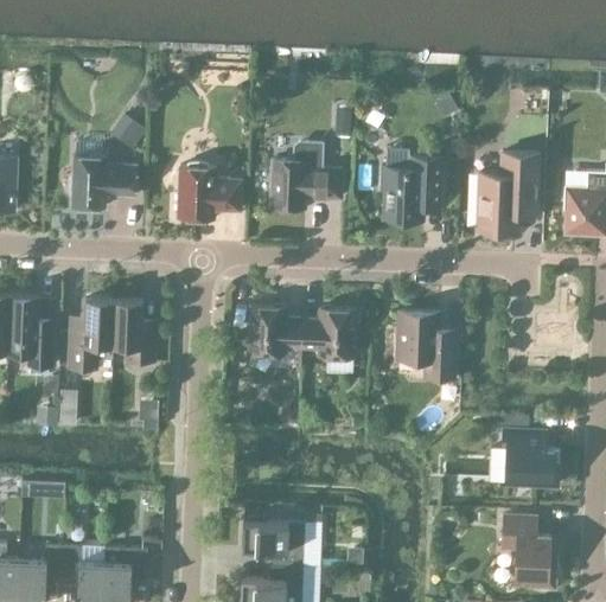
[(342,200),(343,172),(321,171),(323,146),(300,145),(297,149),(295,162),(273,162),(272,209),(305,211),(306,197),(313,197),(313,199),(342,200)]
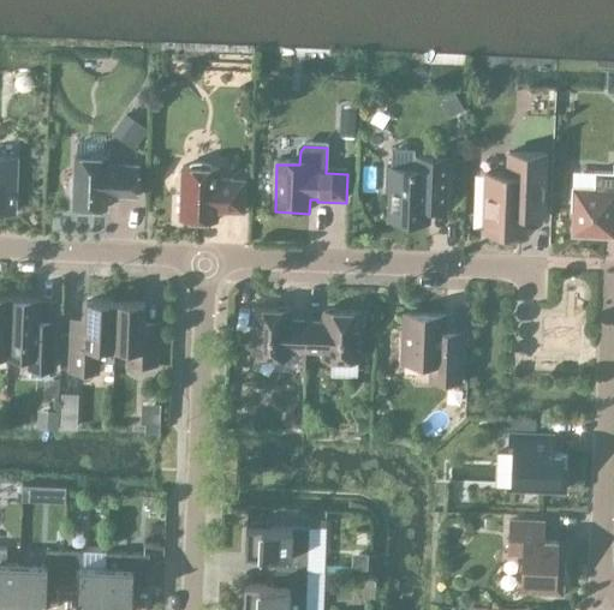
[(488,178),(486,235),(524,237),(524,219),(543,219),(546,157),(510,156),(510,178),(488,178)]
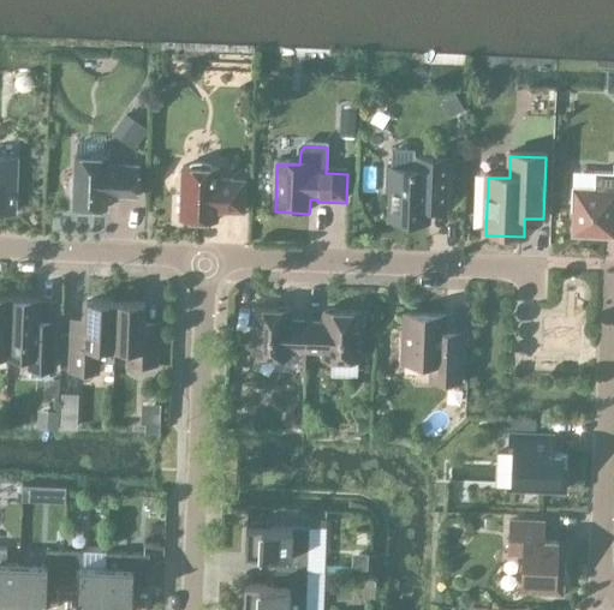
[(70,189),(69,192),(70,197),(71,202),(73,202),(73,211),(107,213),(107,199),(138,201),(139,171),(108,169),(108,161),(75,160),(75,184),(72,184),(70,189)]
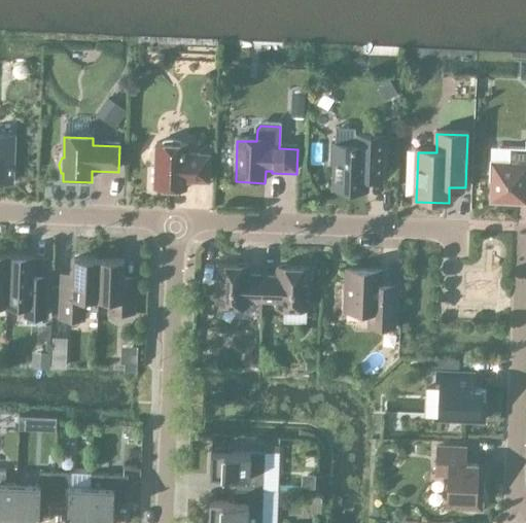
[(334,192),(366,194),(367,181),(384,181),(386,138),(357,137),(356,147),(331,146),(330,167),(335,167),(334,192)]
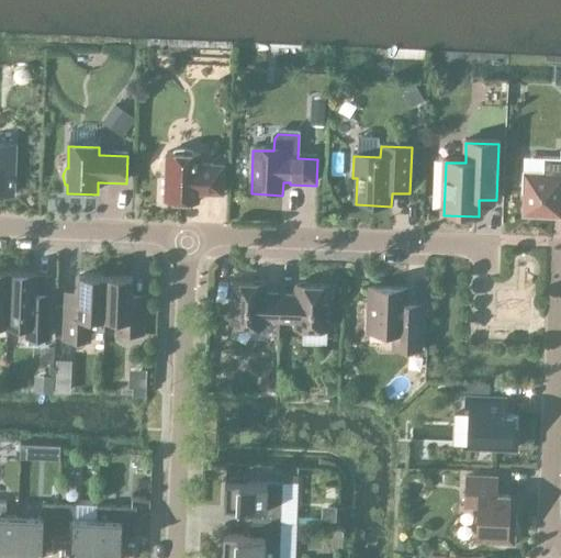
[(0,197),(13,198),(13,185),(15,185),(15,180),(13,180),(15,148),(0,147),(0,197)]
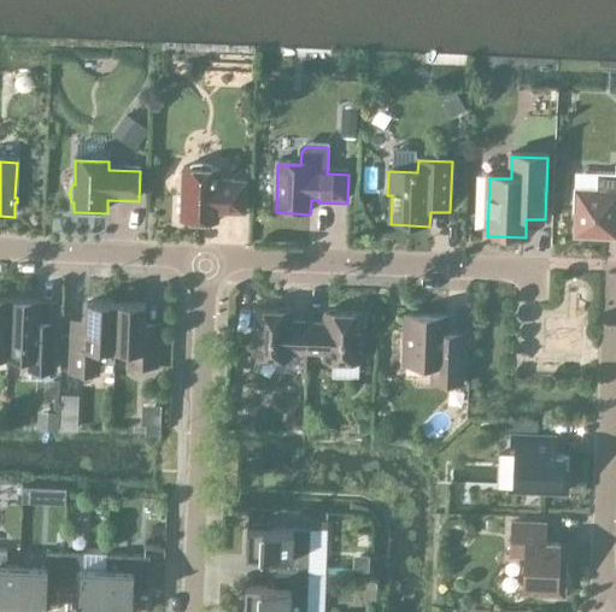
[(176,182),(176,188),(179,192),(182,195),(181,223),(218,225),(218,215),(245,216),(246,186),(220,184),(220,172),(183,171),(183,176),(179,178),(176,182)]
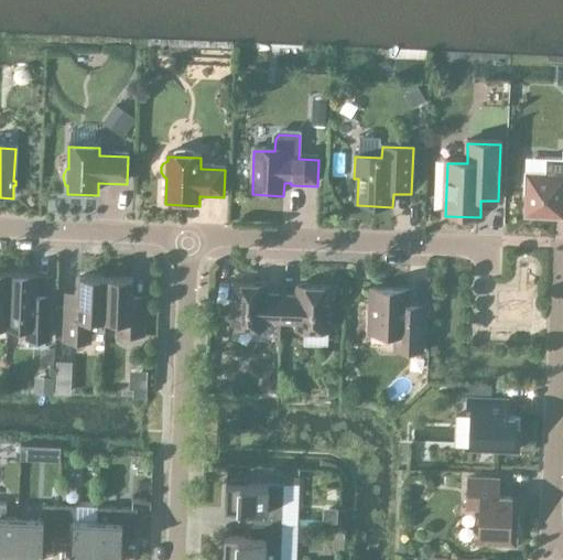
[(526,175),(524,196),(527,196),(526,219),(562,221),(562,162),(545,161),(545,176),(526,175)]
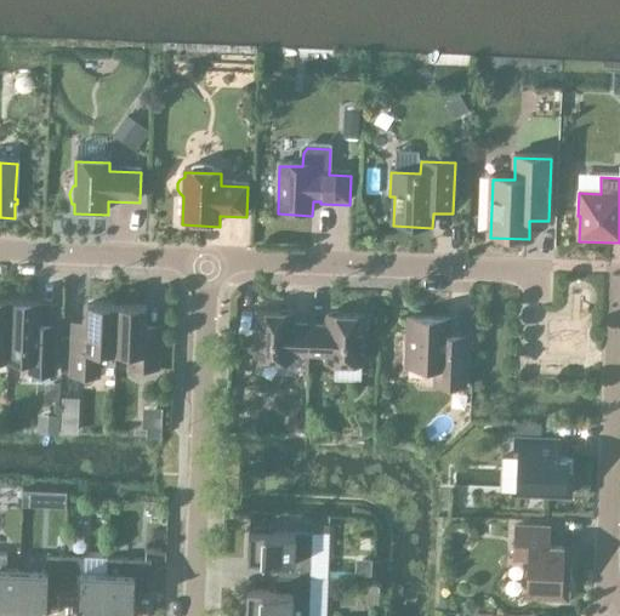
[(0,361),(9,363),(11,304),(0,303),(0,361)]
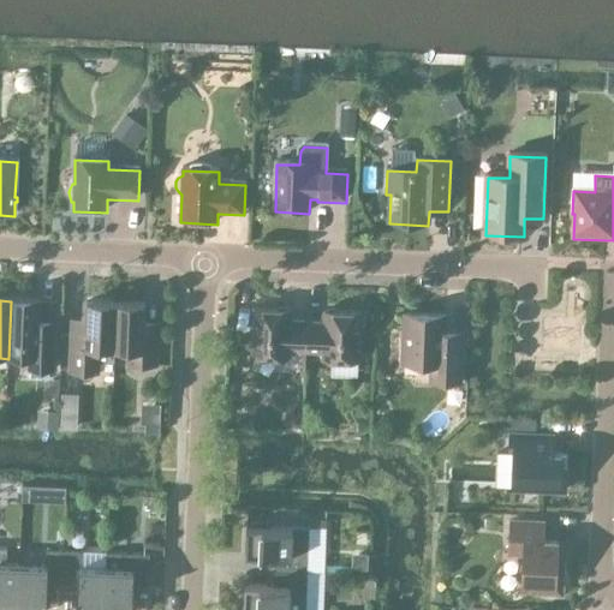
[(11,301),(9,359),(30,360),(29,372),(54,374),(55,326),(40,324),(40,303),(11,301)]
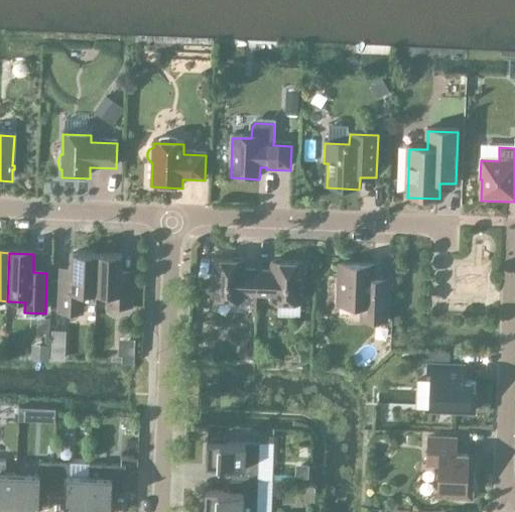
[(96,294),(98,257),(74,256),(73,271),(60,270),(59,314),(83,315),(84,294),(96,294)]
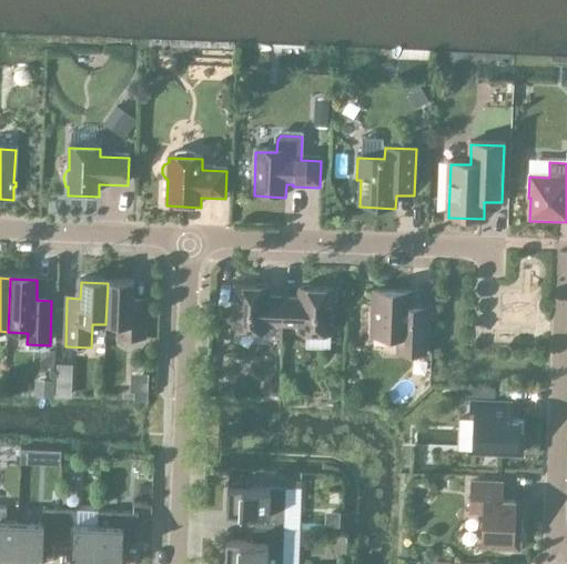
[(108,283),(105,324),(120,325),(120,340),(145,341),(147,301),(133,301),(134,284),(108,283)]
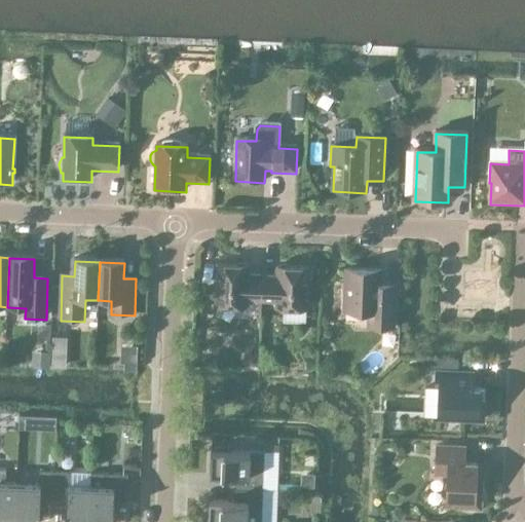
[(261,320),(263,278),(249,277),(249,268),(218,266),(216,307),(247,309),(248,302),(259,303),(258,320),(261,320)]
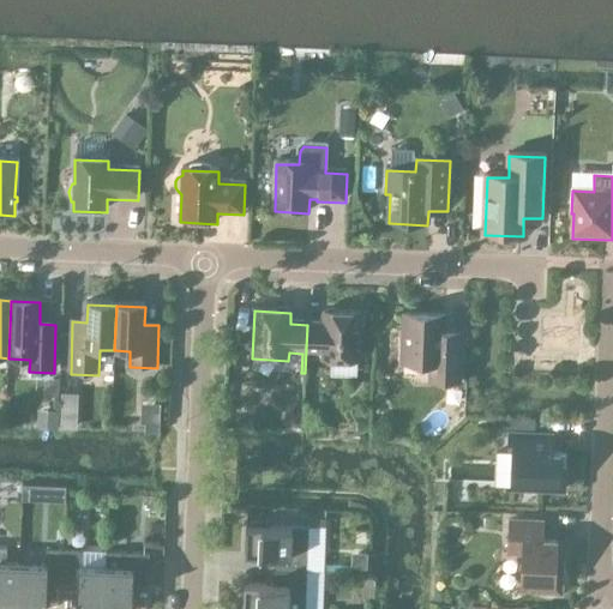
[(308,373),(308,354),(323,354),(323,362),(359,363),(361,315),(325,314),(324,325),(307,325),(305,373),(308,373)]
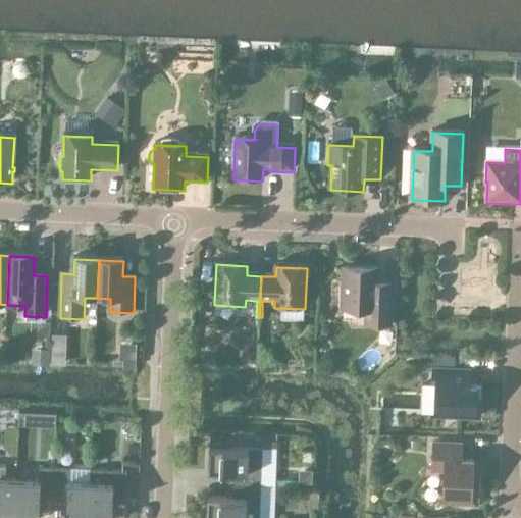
[(345,270),(343,311),(357,311),(357,315),(360,318),(368,318),(368,326),(391,327),(392,286),(377,285),(377,271),(345,270)]
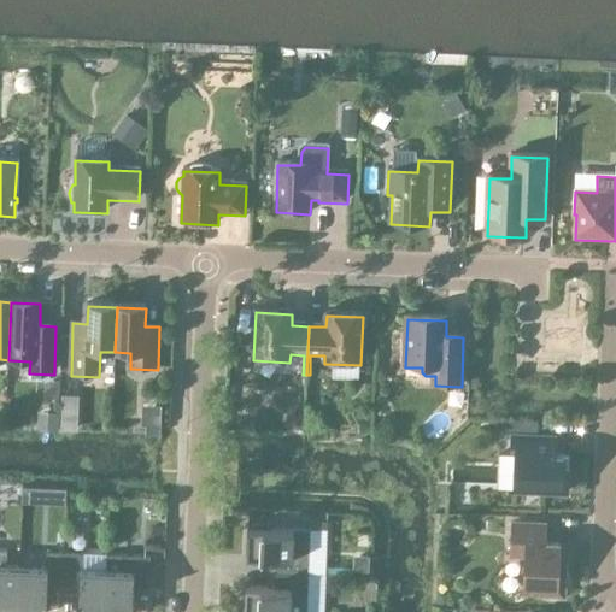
[(34,413),(35,430),(74,428),(72,410),(34,413)]
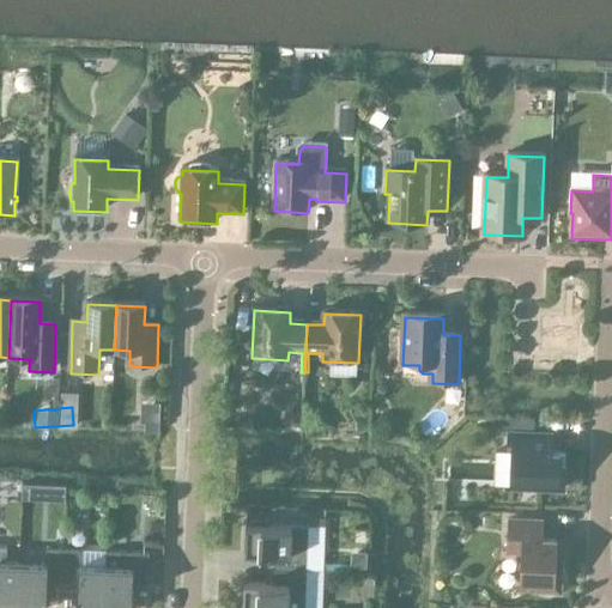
[(564,492),(565,456),(551,455),(552,438),(509,436),(508,455),(513,455),(511,490),(564,492)]
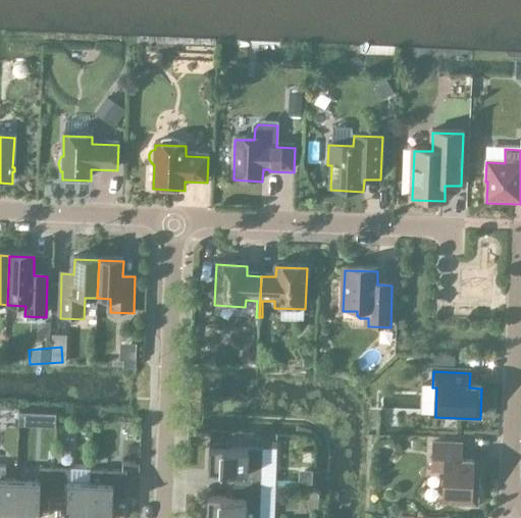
[(433,446),(432,472),(445,473),(444,501),(456,502),(456,507),(477,507),(477,485),(472,485),(473,463),(461,463),(462,447),(433,446)]
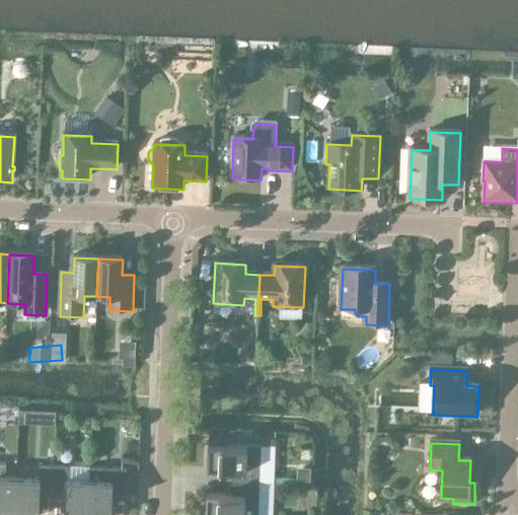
[(262,449),(247,449),(227,448),(228,445),(212,444),(211,447),(209,447),(208,471),(232,472),(232,485),(268,487),(269,477),(260,477),(262,449)]
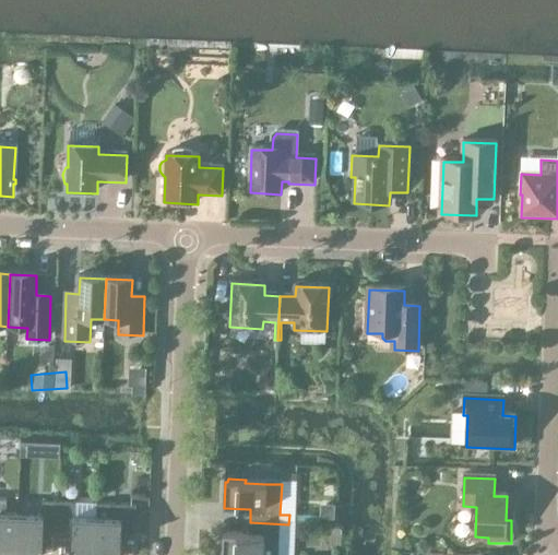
[(16,554),(19,518),(7,517),(7,502),(0,502),(0,554),(16,554)]
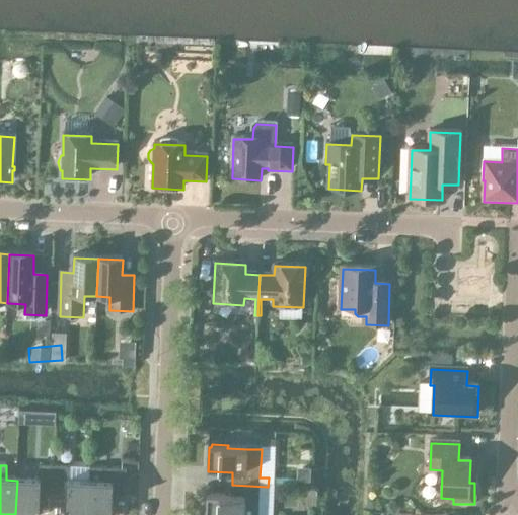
[(53,495),(54,467),(40,467),(39,482),(17,481),(15,514),(39,514),(41,495),(53,495)]
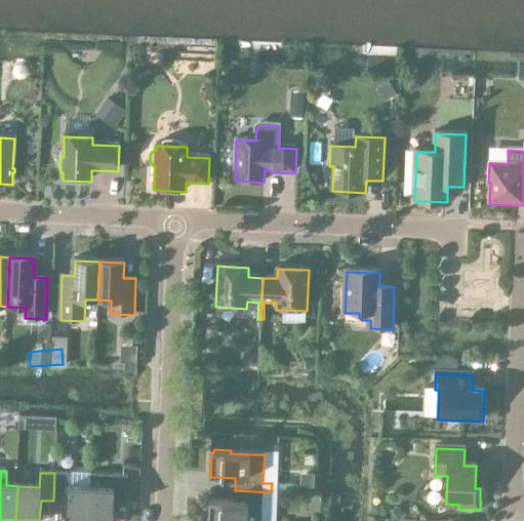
[(88,520),(90,489),(68,488),(69,474),(54,473),(53,501),(66,502),(65,520),(88,520)]
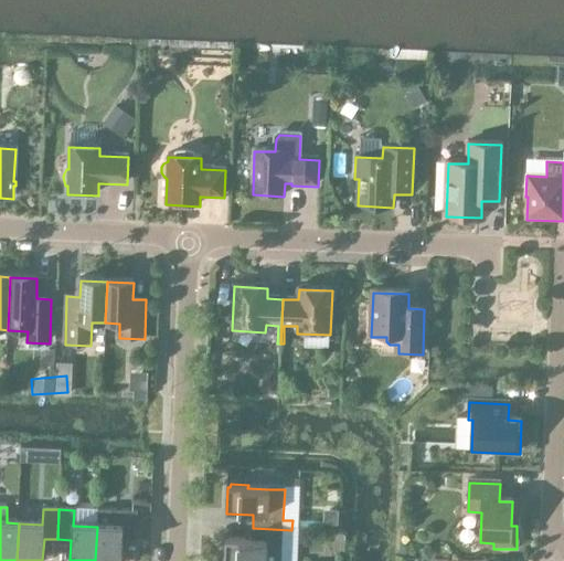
[(97,527),(95,560),(121,560),(123,542),(136,542),(137,512),(98,511),(97,527)]
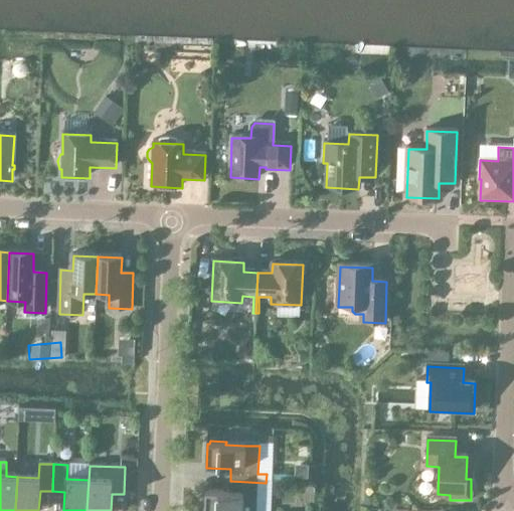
[(309,468),(295,468),(294,480),(308,481),(309,468)]
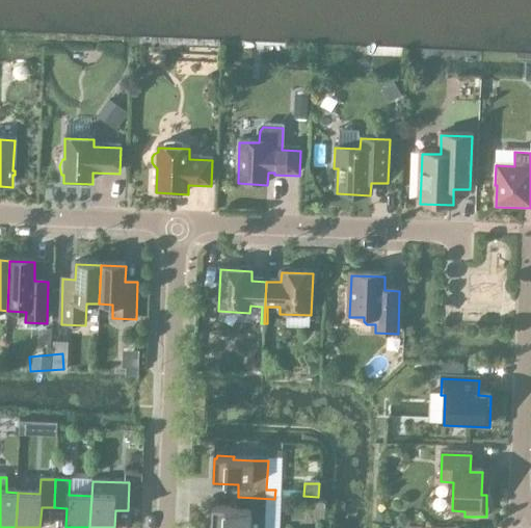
[(274,507),(274,499),(238,497),(237,510),(212,509),(211,527),(264,527),(266,507),(274,507)]
